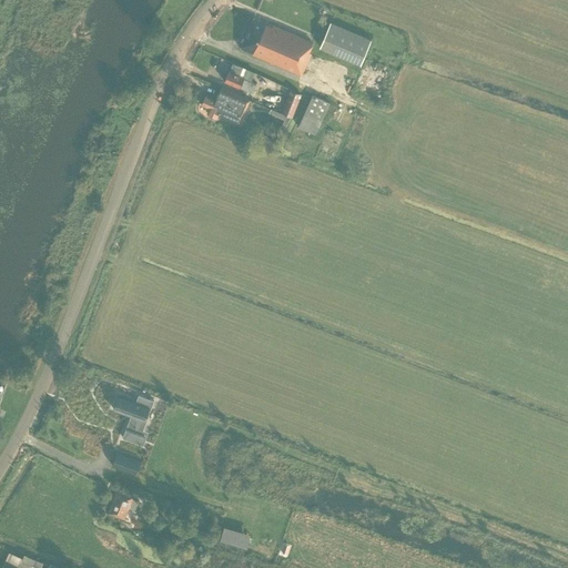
[(312,41),(253,17),(239,48),(301,74),(311,53),(308,51),(312,41)]
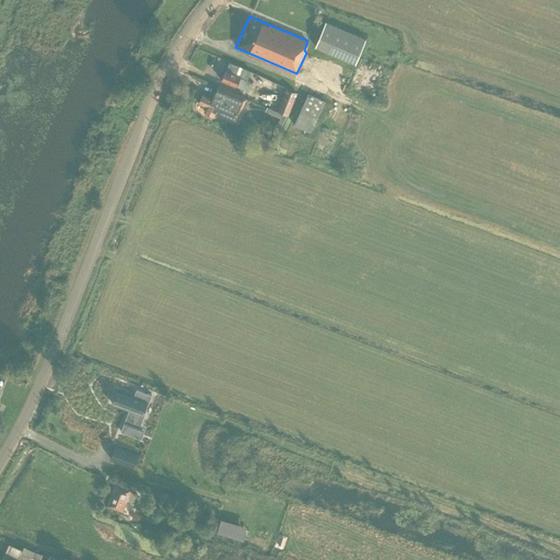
[(365,38),(326,22),(315,47),(356,63),(365,38)]
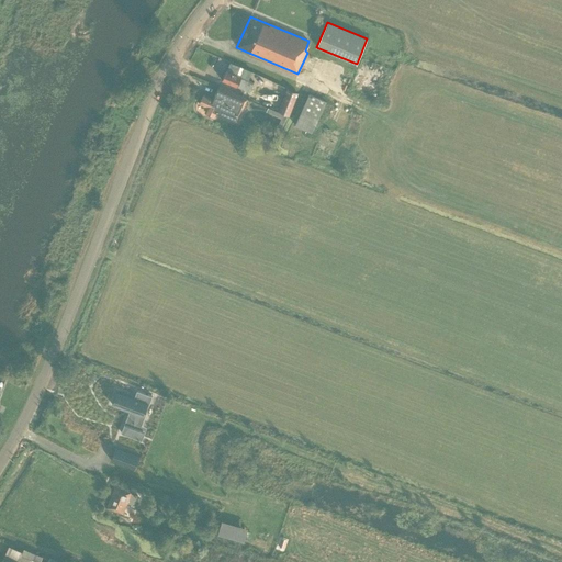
[(248,79),(251,71),(229,62),(226,70),(248,79)]
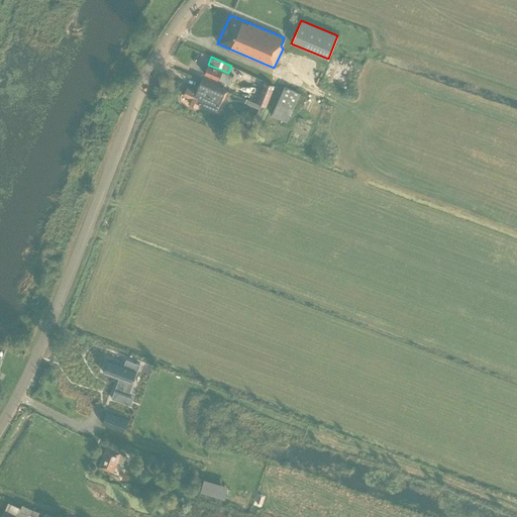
[(204,74),(218,80),(229,85),(232,77),(207,66),(204,74)]
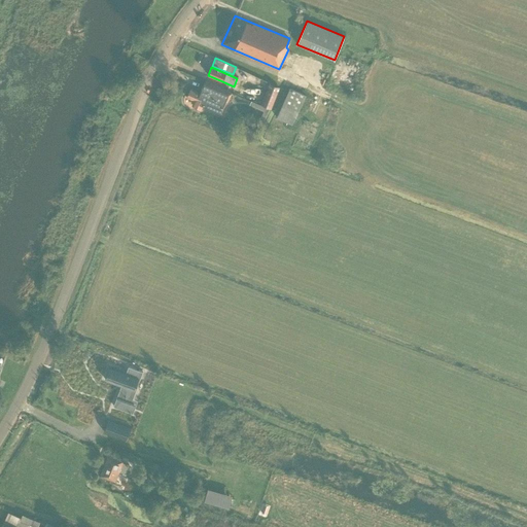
[(252,83),(254,77),(243,74),(241,81),(252,83)]
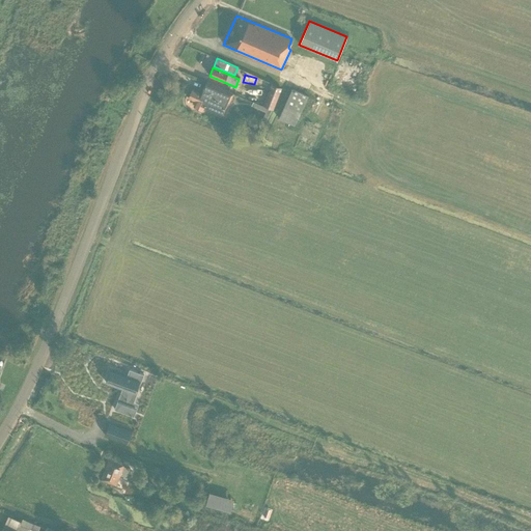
[(257,85),(269,89),(271,84),(272,83),(260,78),(257,85)]
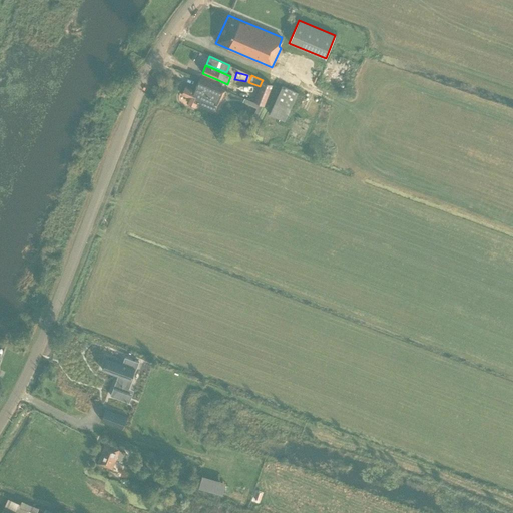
[(194,89),(185,85),(181,94),(188,97),(186,101),(194,105),(196,101),(216,110),(224,90),(199,79),(194,89)]
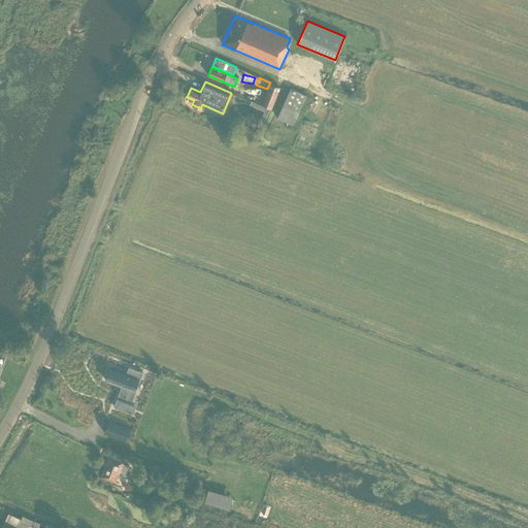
[(261,104),(271,108),(279,88),(269,84),(267,89),(261,104)]
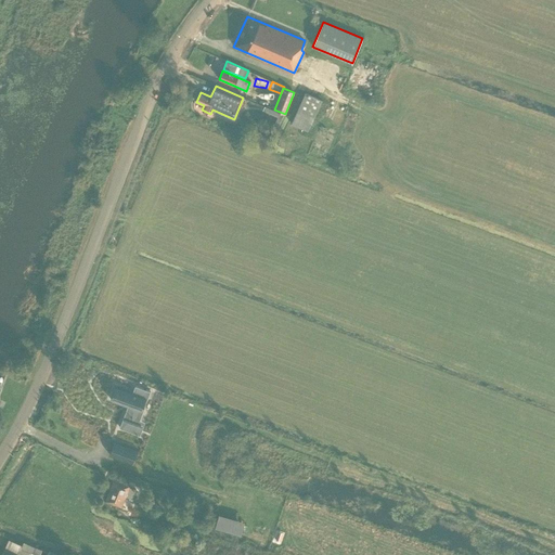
[(289,124),(307,131),(322,100),(305,92),(289,124)]
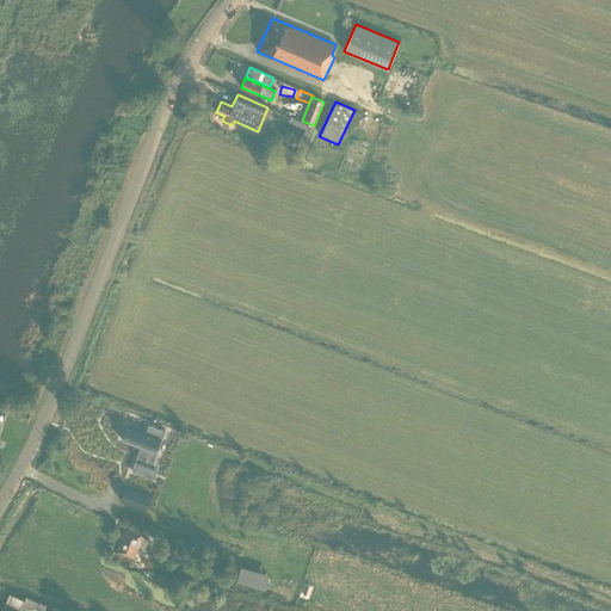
[(312,127),(290,117),(289,122),(304,129),(301,136),(306,139),(312,127)]
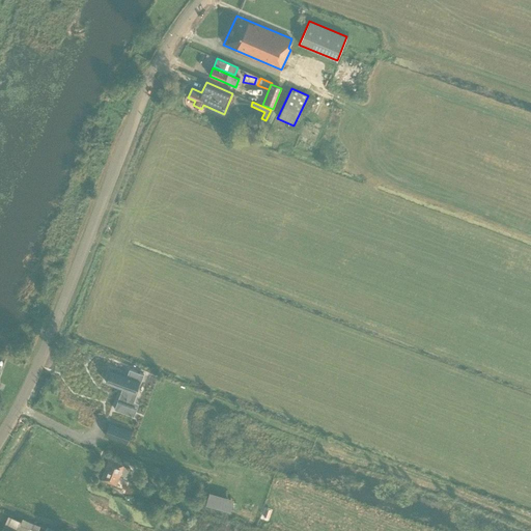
[(316,133),(323,110),(308,106),(302,129),(316,133)]
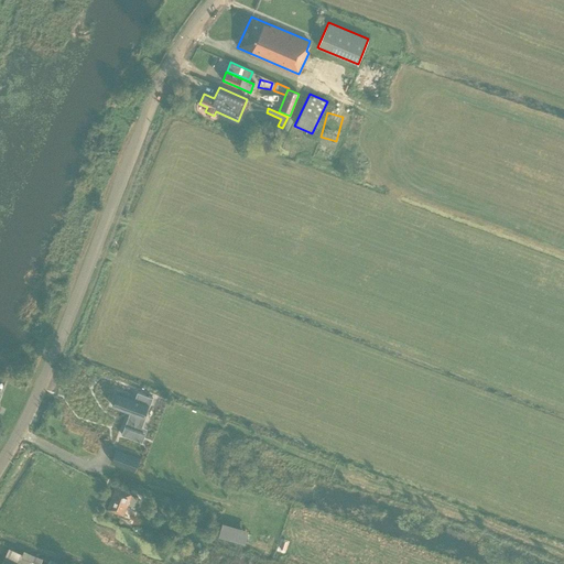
[(134,399),(117,392),(112,405),(130,412),(121,434),(134,440),(150,397),(138,392),(134,399)]
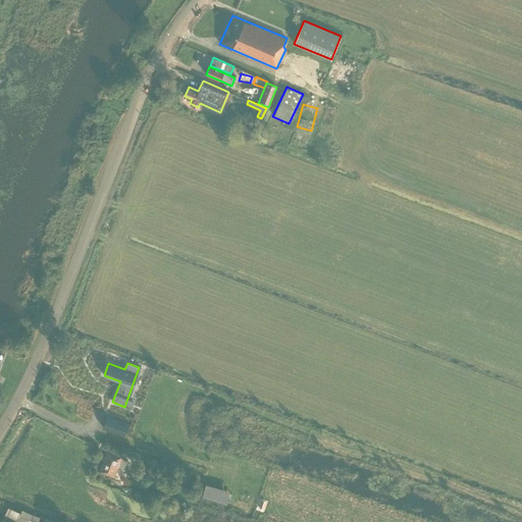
[(125,435),(129,423),(117,419),(113,431),(125,435)]
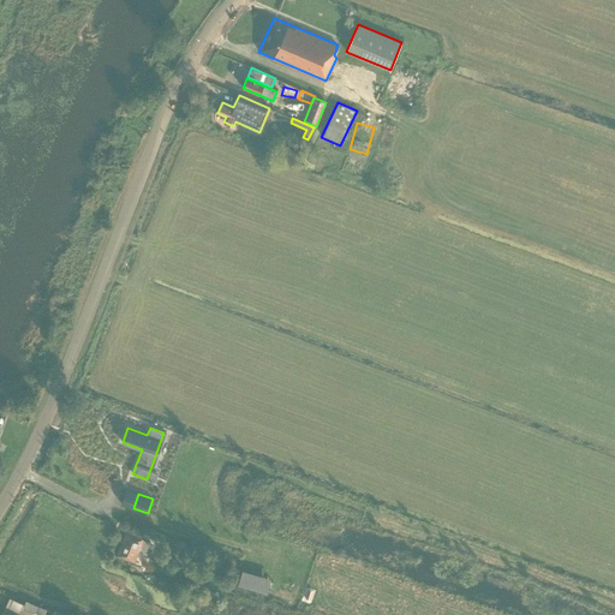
[(143,538),(125,532),(117,555),(135,562),(139,550),(145,553),(149,543),(142,539),(143,538)]
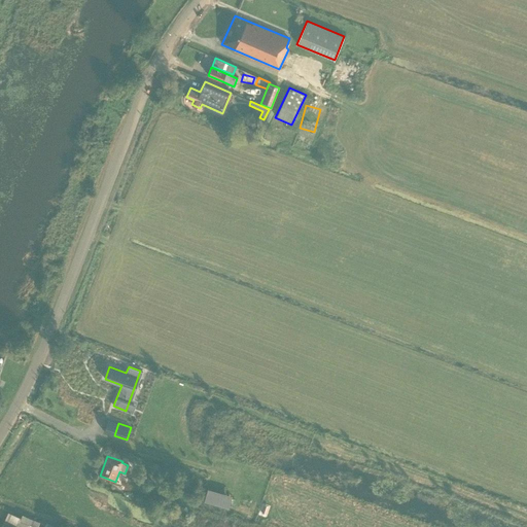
[(8,512),(4,520),(0,526),(26,526),(28,524),(33,526),(36,526),(39,523),(22,515),(20,518),(8,512)]
